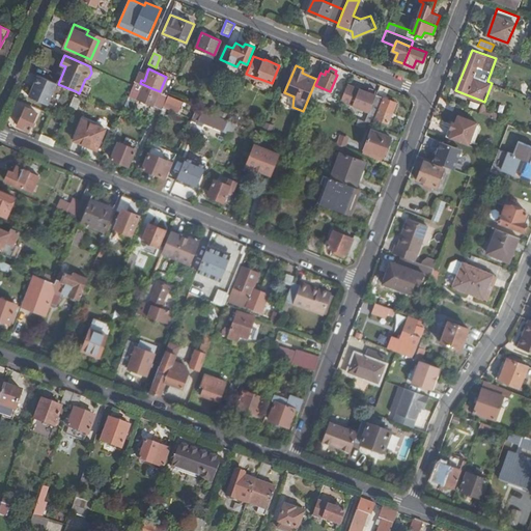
[(312,72),(303,68),(302,73),(311,77),(312,72)]
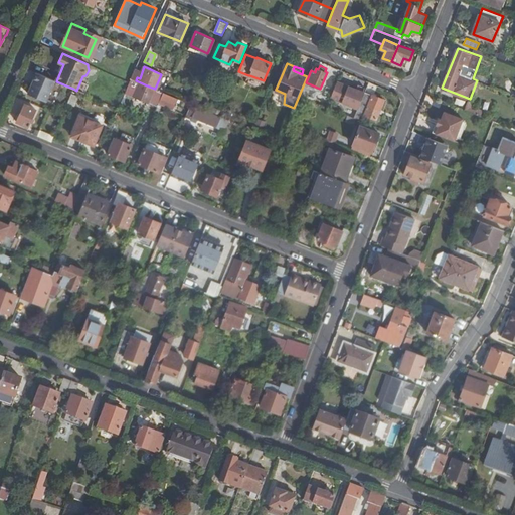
[(55,80),(37,73),(32,84),(35,86),(31,95),(45,102),(55,80)]
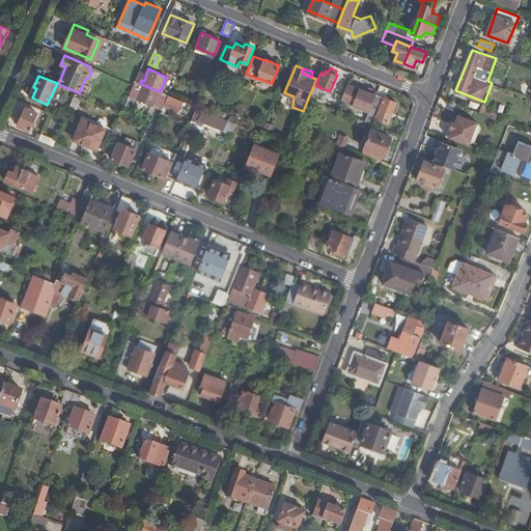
[(140,83),(135,81),(135,83),(134,85),(130,95),(154,106),(159,93),(160,91),(151,88),(140,83)]
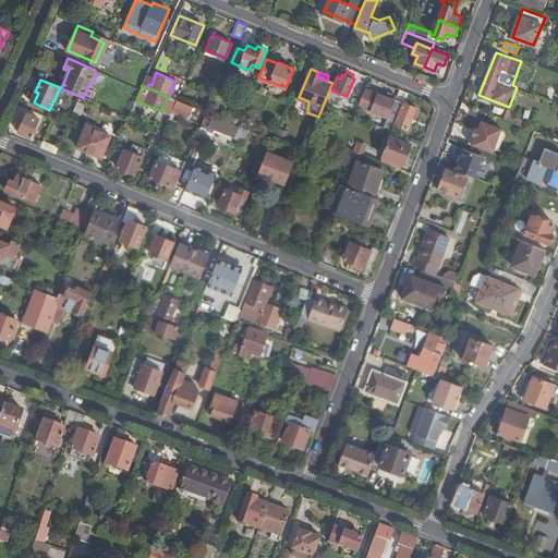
[(373,92),(364,88),(358,105),(388,117),(396,99),(397,97),(388,94),(387,96),(373,91),(373,92)]
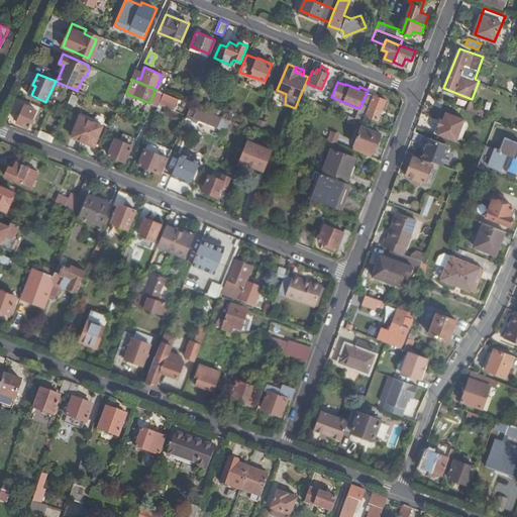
[(164,93),(158,90),(151,103),(158,106),(164,93)]
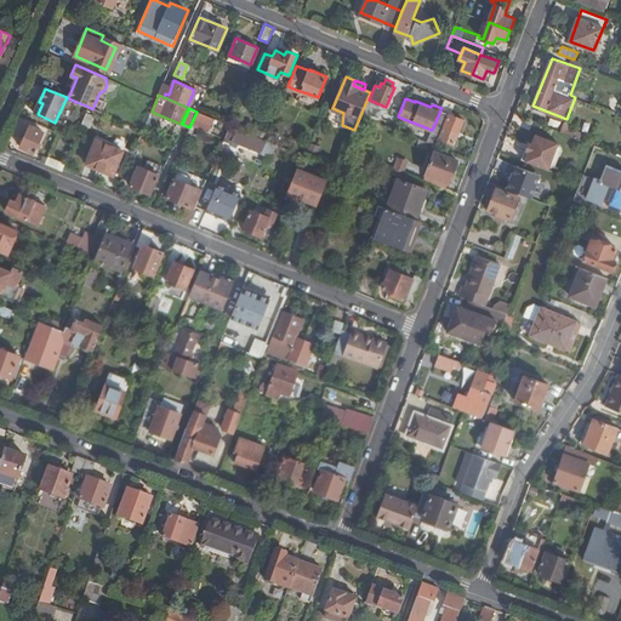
[(432,130),(429,136),(454,146),(465,120),(440,110),(432,130)]
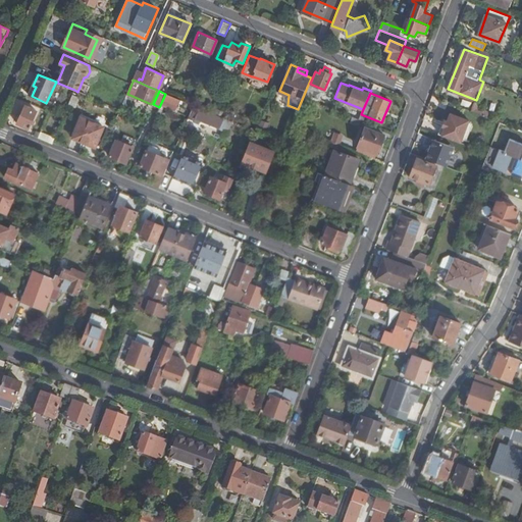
[(71,94),(68,103),(75,105),(79,97),(71,94)]
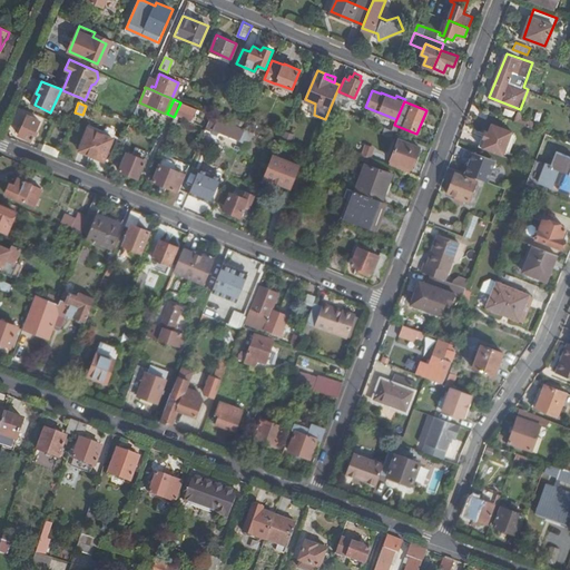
[(519,111),(516,121),(534,129),(539,118),(519,111)]
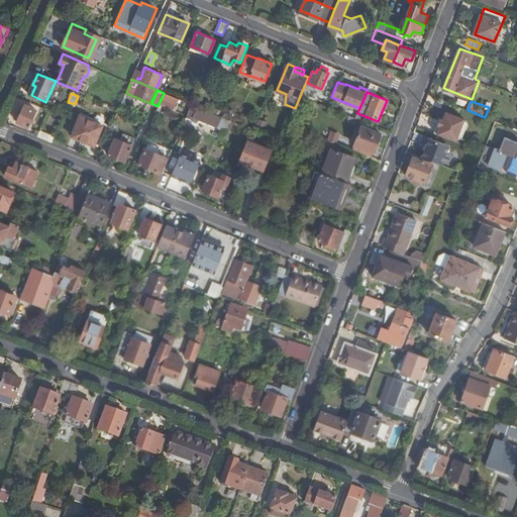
[(27,127),(36,110),(25,104),(16,121),(27,127)]
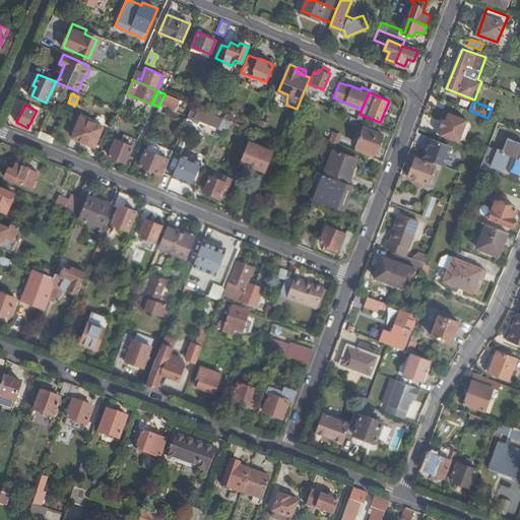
[(219,127),(223,117),(221,116),(193,105),(189,114),(219,127)]
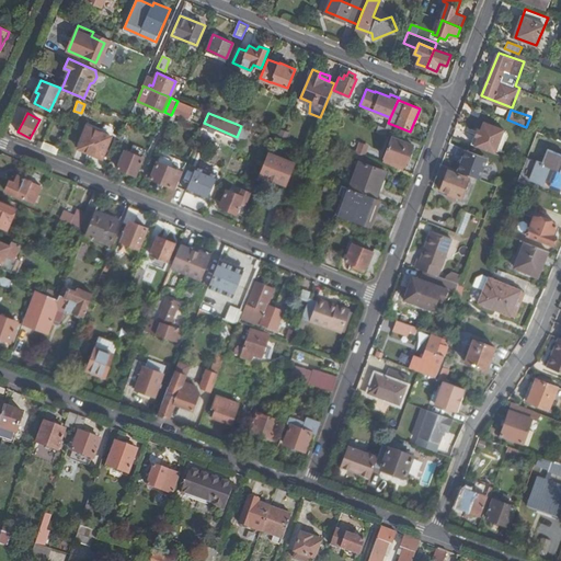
[(464,141),(468,142),(477,118),(473,117),(464,141)]
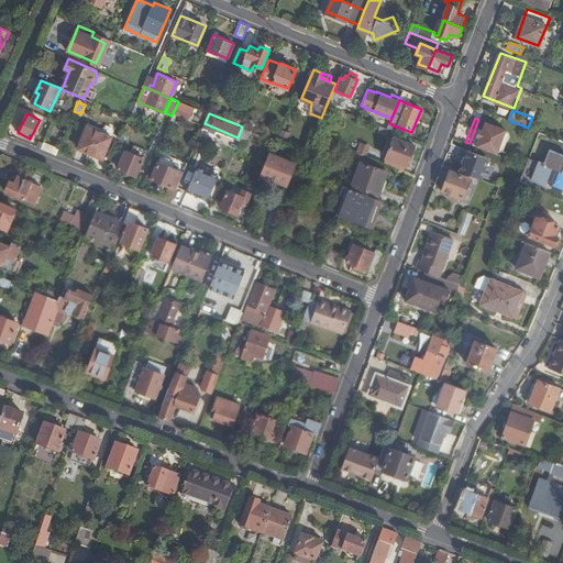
[(510,131),(478,119),(470,143),(500,155),(510,131)]
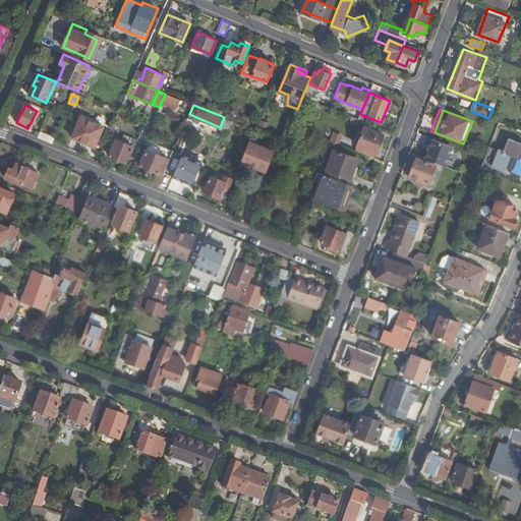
[(95,147),(103,125),(81,116),(73,136),(95,147)]
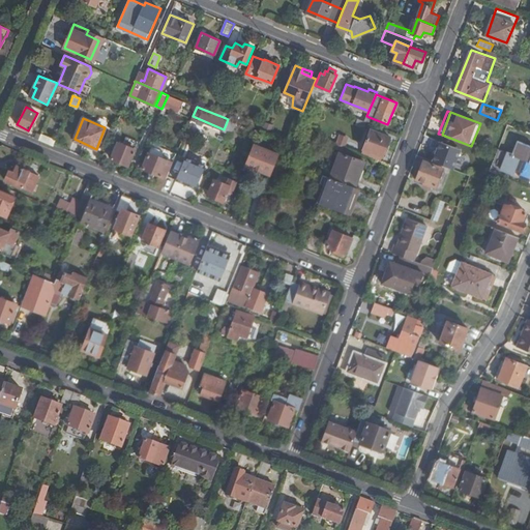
[(388,144),(390,137),(371,129),(362,148),(385,157),(389,144),(388,144)]
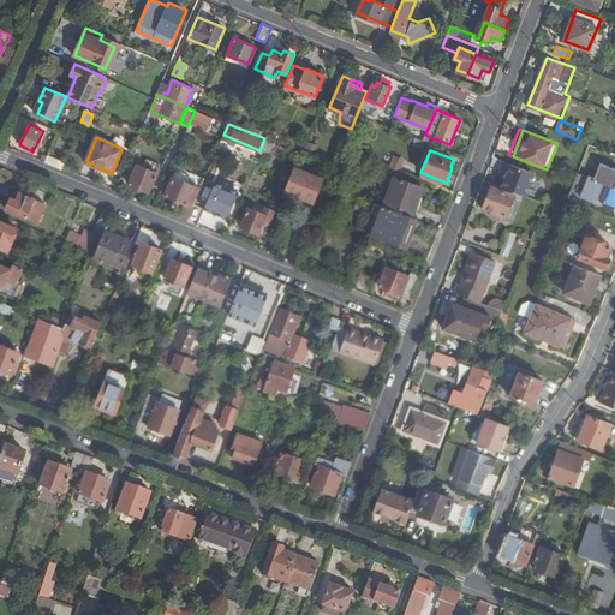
[(48,156),(46,163),(61,169),(64,162),(48,156)]
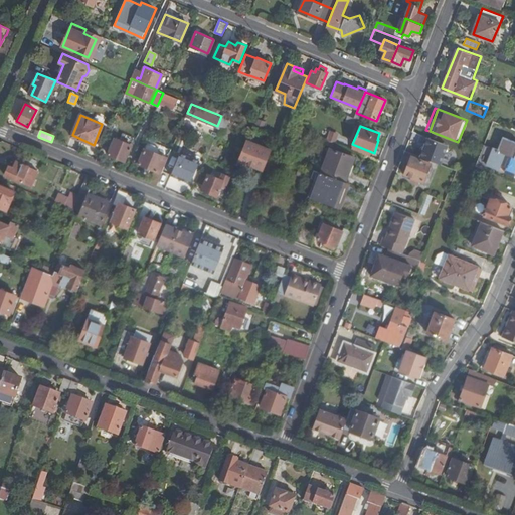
[(124,160),(131,144),(116,137),(108,154),(124,160)]
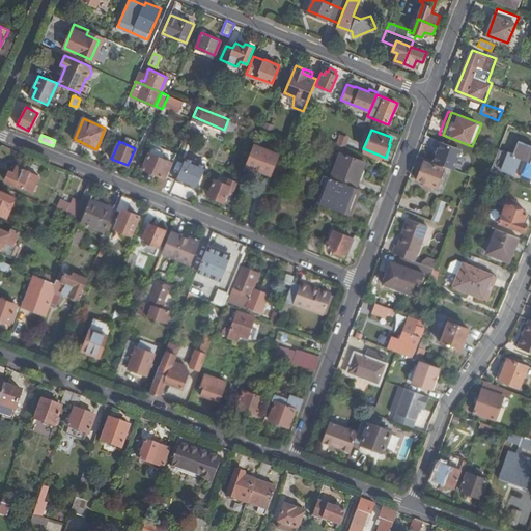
[(435,161),(454,169),(463,148),(442,141),(435,161)]
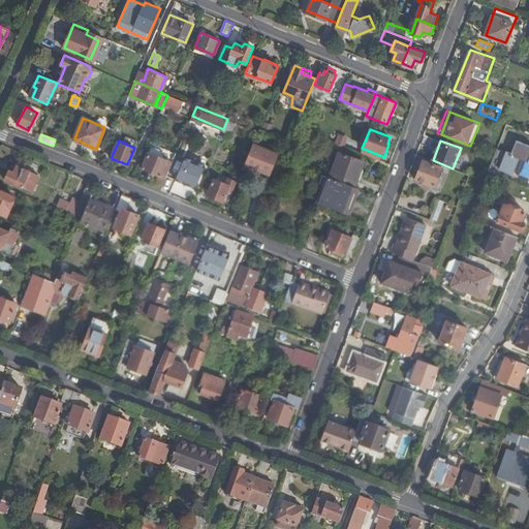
[(528,143),(521,141),(517,152),(510,151),(504,167),(516,173),(518,168),(524,170),(523,176),(528,178),(528,143)]
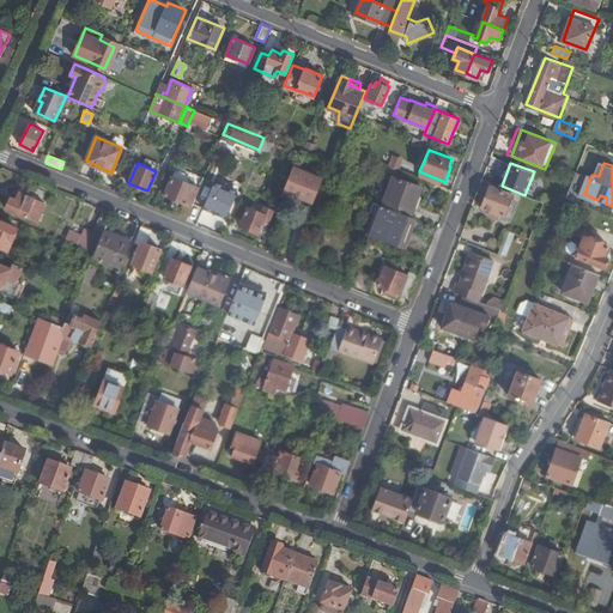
[(311,202),(321,178),(293,168),(284,190),(311,202)]
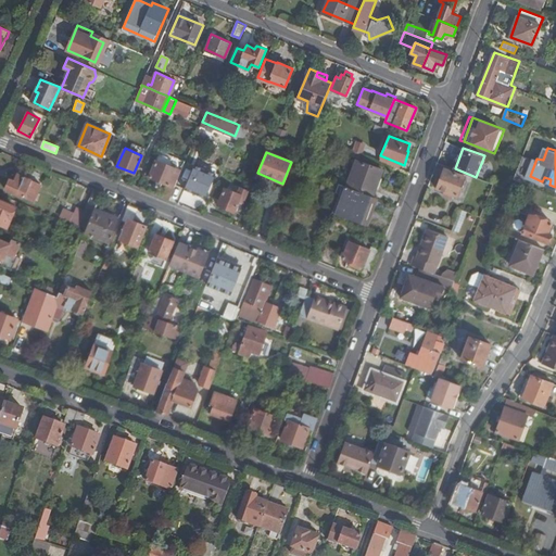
[(162,197),(169,200),(181,171),(156,159),(149,176),(167,184),(162,197)]
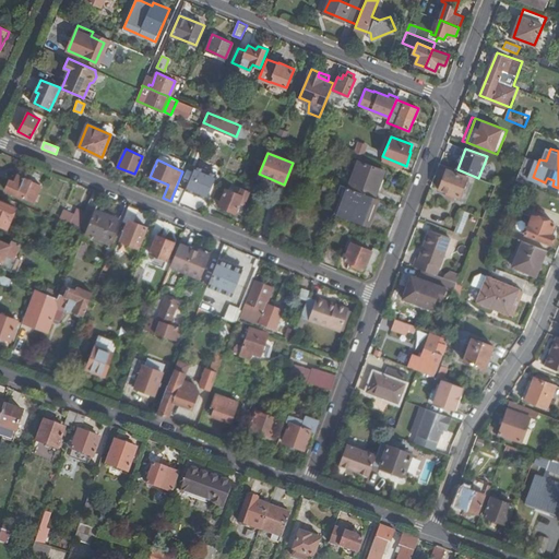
[(193,169),(200,173),(203,166),(188,159),(182,171),(170,201),(177,204),(193,169)]
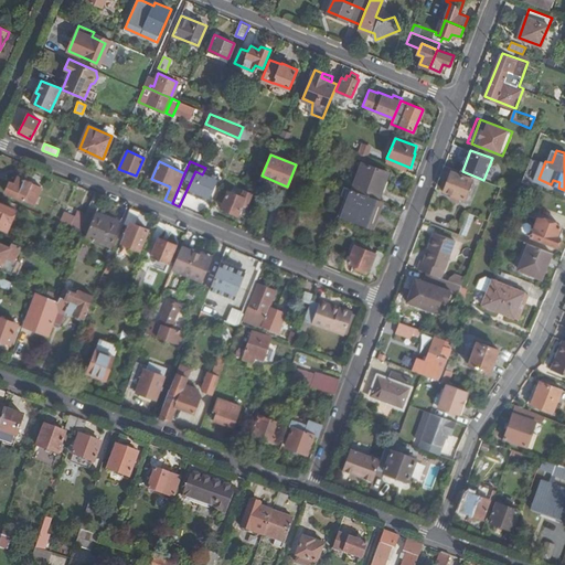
[(352,189),(379,199),(388,172),(363,162),(352,189)]
